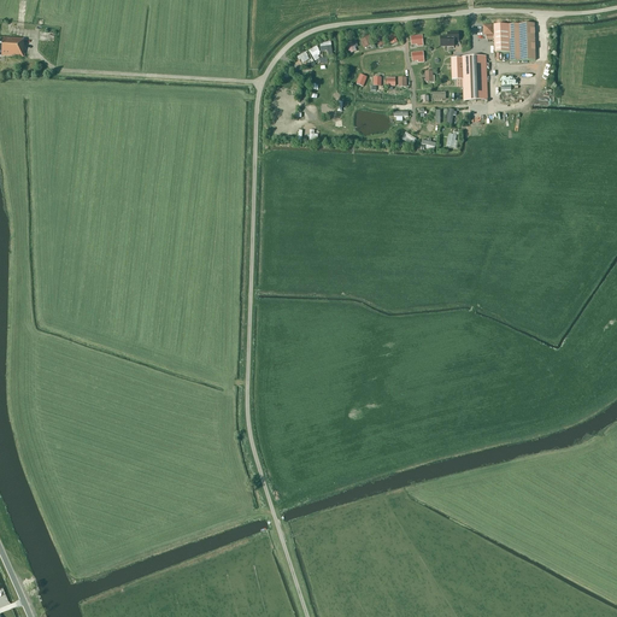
[(509,24),(494,25),(495,52),(510,52),(509,24)]
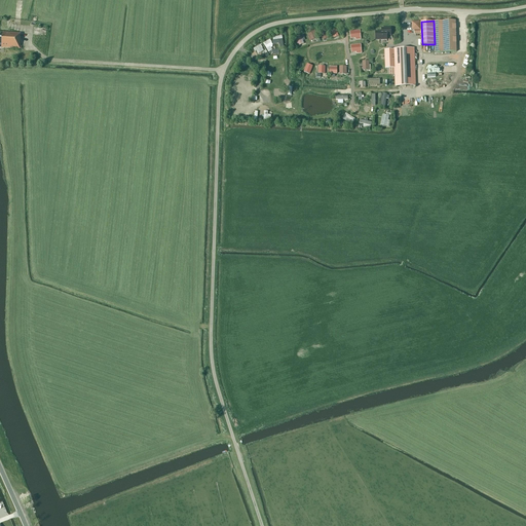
[(412,31),(414,31),(414,34),(420,34),(420,22),(411,22),(412,31)]
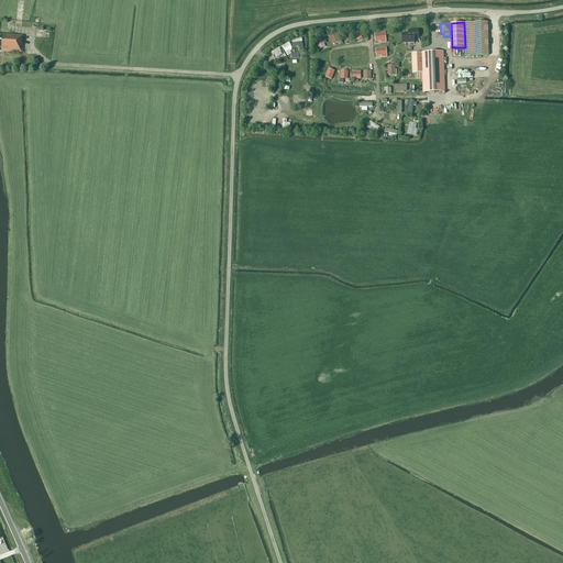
[(465,57),(488,56),(487,23),(464,23),(465,57)]
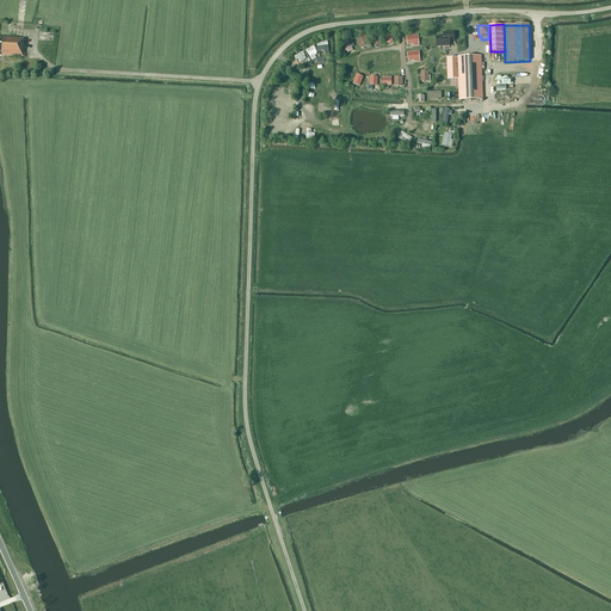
[(443,37),(436,37),(436,47),(450,47),(449,42),(455,41),(454,32),(443,32),(443,37)]
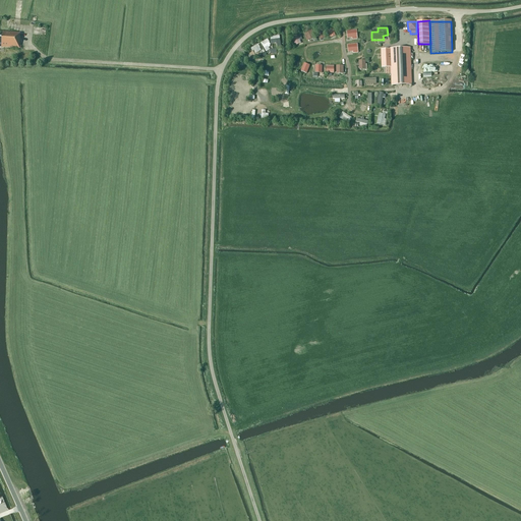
[(0,47),(19,49),(20,38),(20,34),(4,32),(4,33),(0,32),(0,47)]
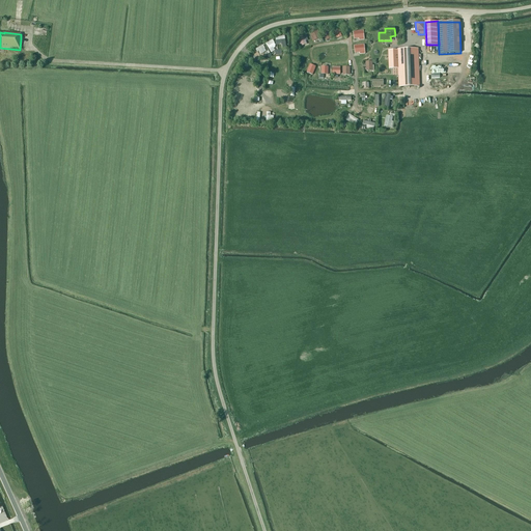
[(328,32),(323,34),(326,43),(331,40),(328,32)]
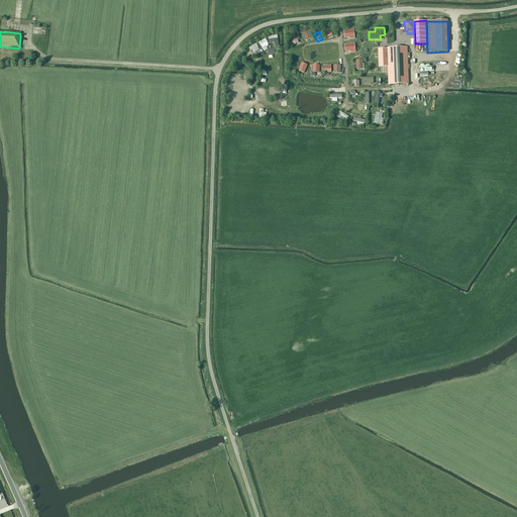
[(351,31),(343,32),(343,39),(352,38),(351,31)]
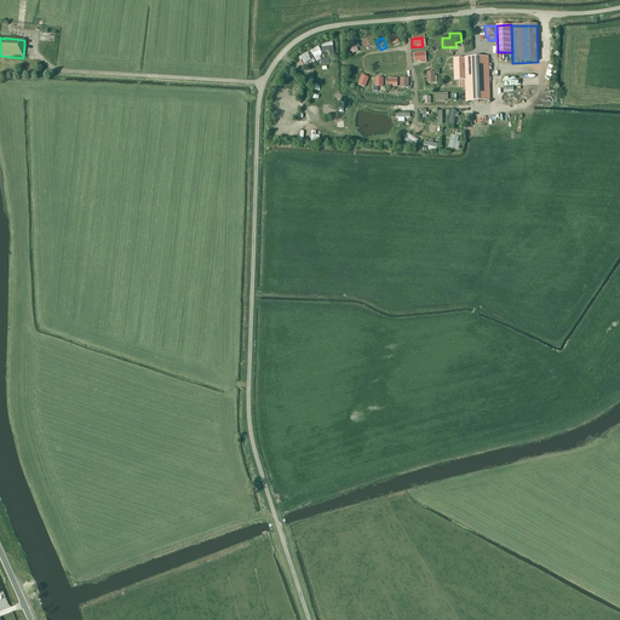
[(352,44),(346,46),(350,56),(356,53),(352,44)]
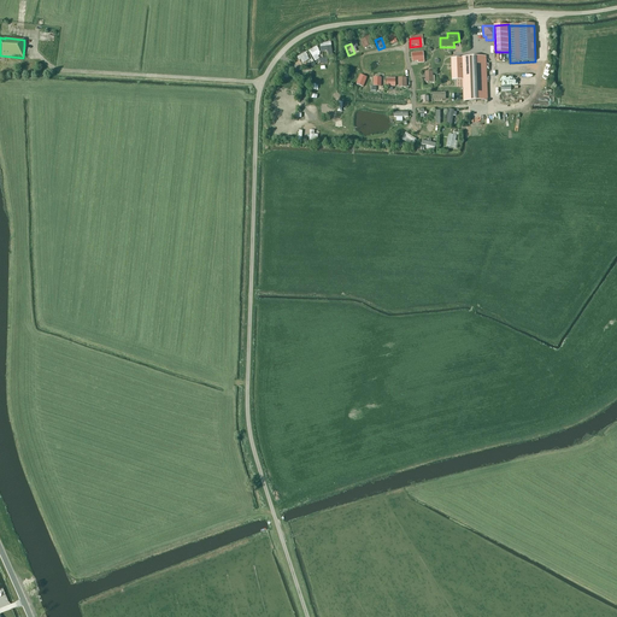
[(421,54),(411,56),(411,64),(422,63),(421,54)]
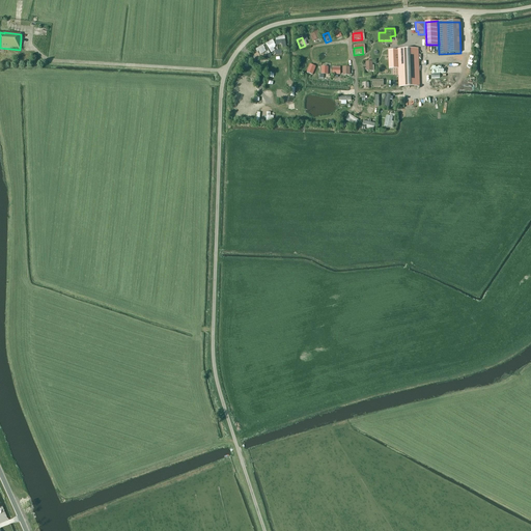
[(389,68),(392,68),(398,68),(398,87),(420,86),(419,67),(418,49),(399,50),(391,50),(388,51),(389,68)]
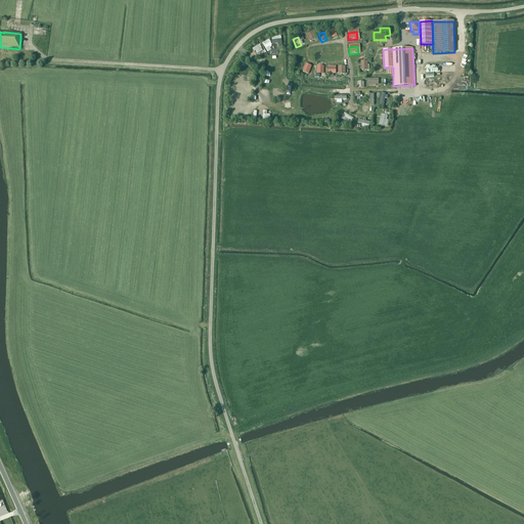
[(311,67),(306,64),(302,74),(308,76),(311,67)]
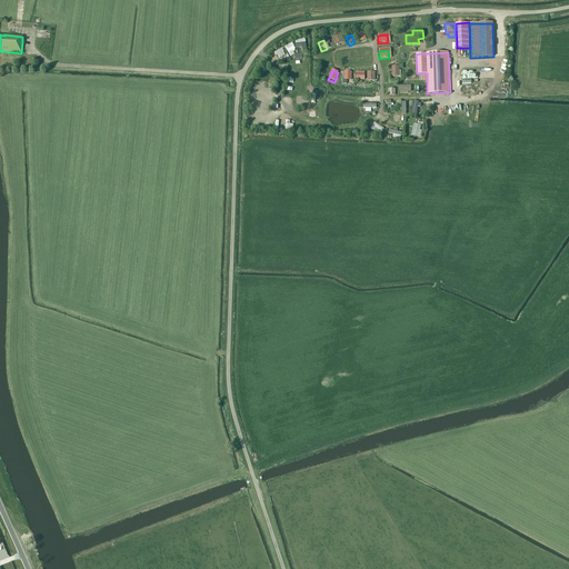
[(372,125),(382,131),(385,128),(375,121),(372,125)]
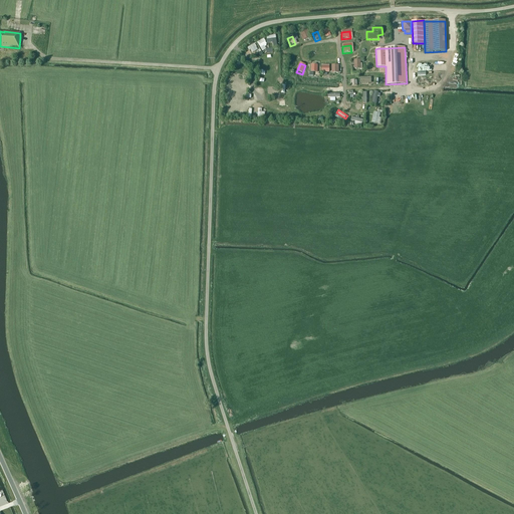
[(380,123),(381,116),(379,116),(380,111),(374,110),(371,121),(380,123)]
